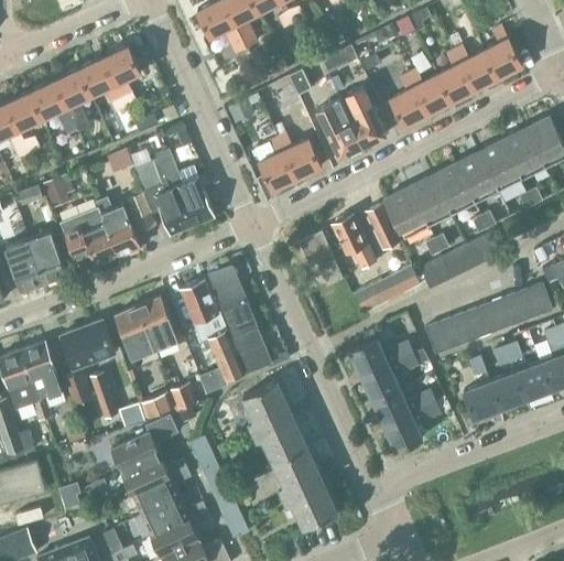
[(247,46),(223,0),(219,0),(198,11),(212,36),(226,30),(237,52),(247,46)]
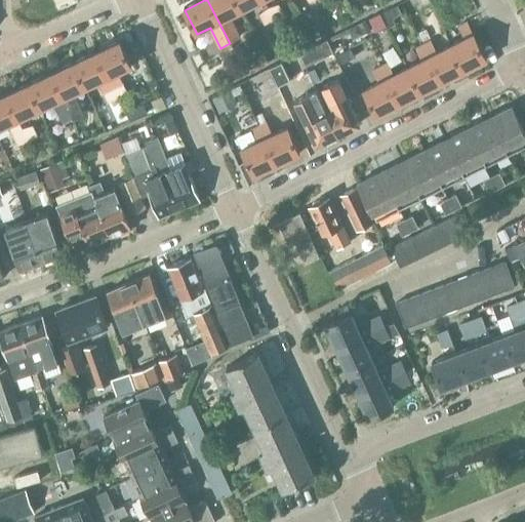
[(242,11),(236,0),(207,0),(230,43),(240,38),(231,17),(242,11)]
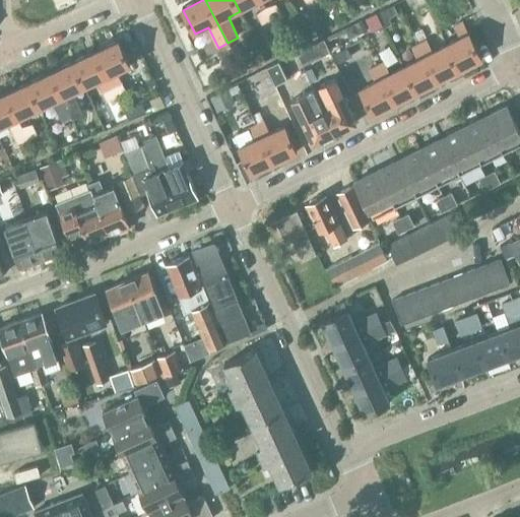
[(234,0),(240,11),(261,0),(234,0)]
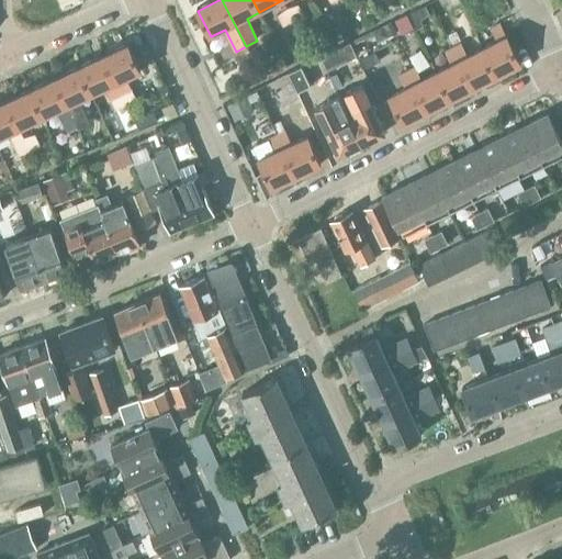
[(287,9),(293,22),(304,18),(299,6),(287,9)]
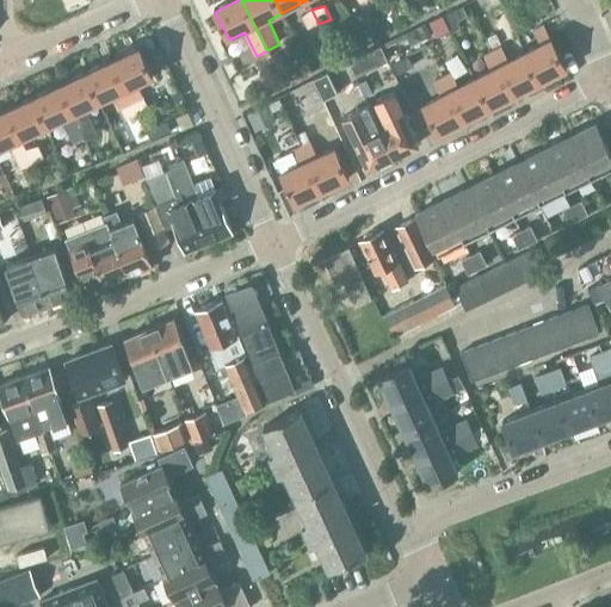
[(312,10),(302,17),(307,29),(319,24),(312,10)]
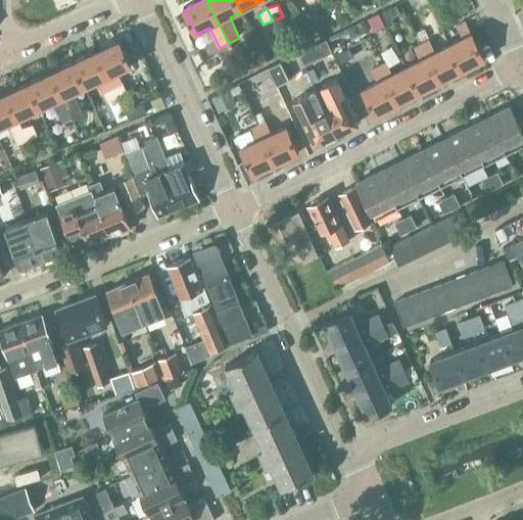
[(379,15),(368,20),(374,34),(386,29),(379,15)]
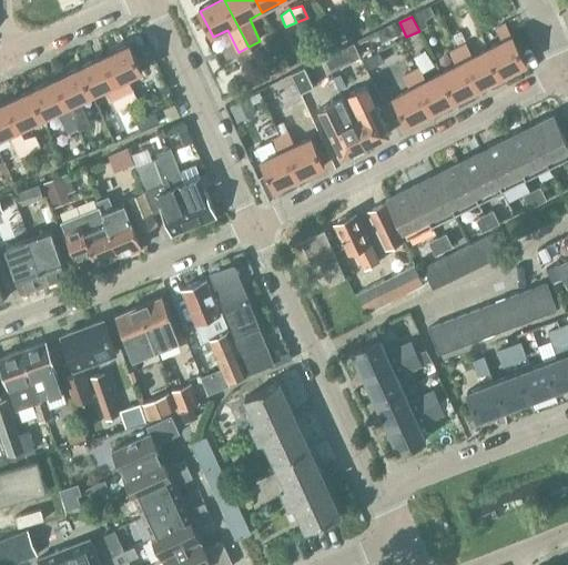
[(396,24),(387,29),(393,39),(393,40),(402,36),(396,24)]
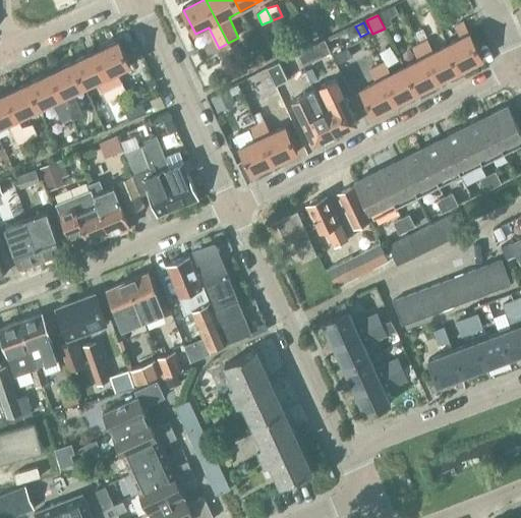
[(447,47),(460,73),(482,61),(463,25),(455,30),(461,40),(447,47)]
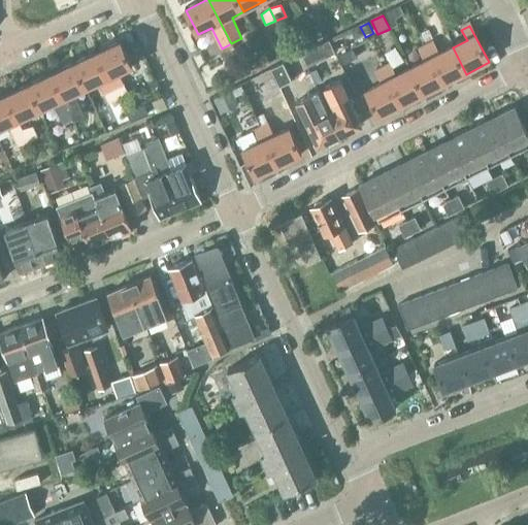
[(360,27),(351,31),(356,41),(365,36),(360,27)]
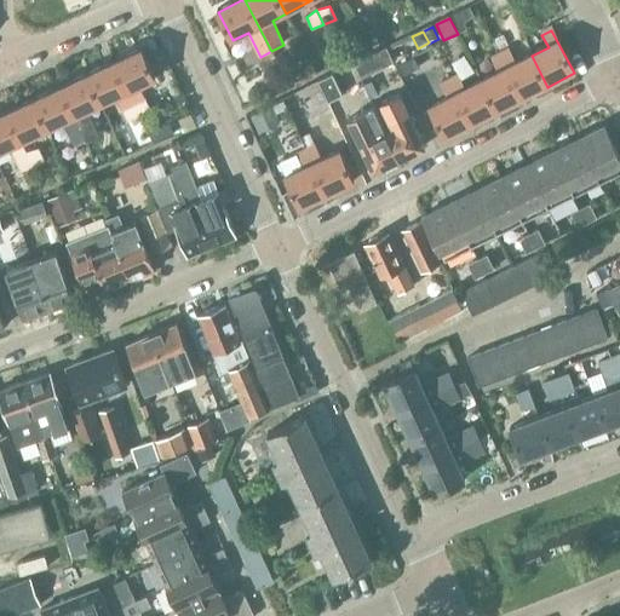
[(503,39),(494,44),(499,55),(509,50),(503,39)]
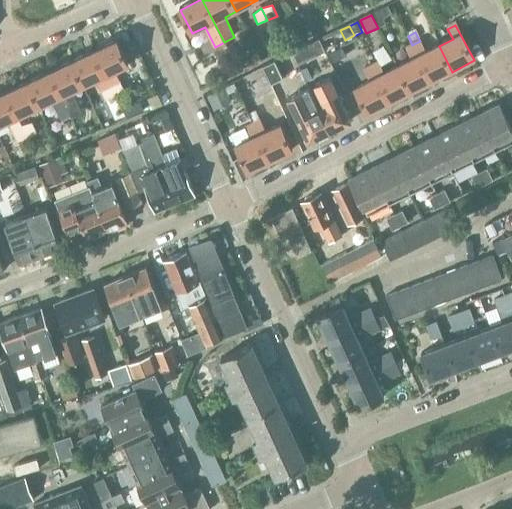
[(117,42),(94,53),(105,76),(128,66),(117,42)]
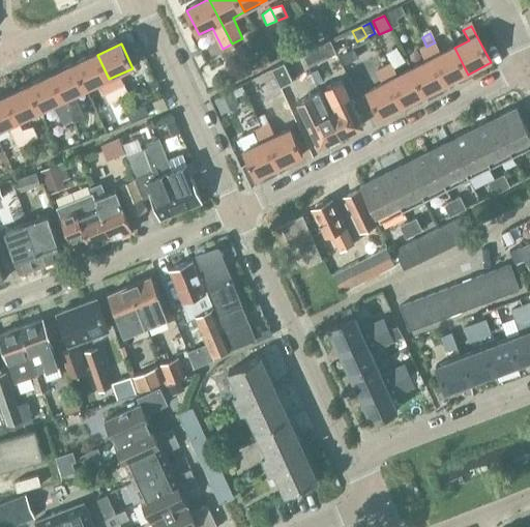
[(427,48),(446,85),(468,75),(454,48),(440,56),(434,45),(427,48)]
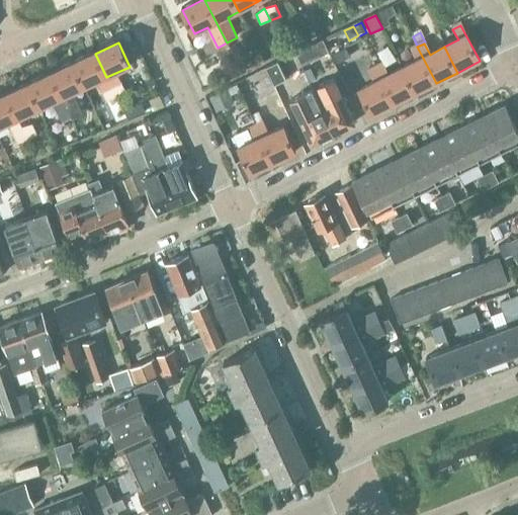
[(402,69),(415,94),(436,83),(417,47),(410,51),(416,61),(402,69)]
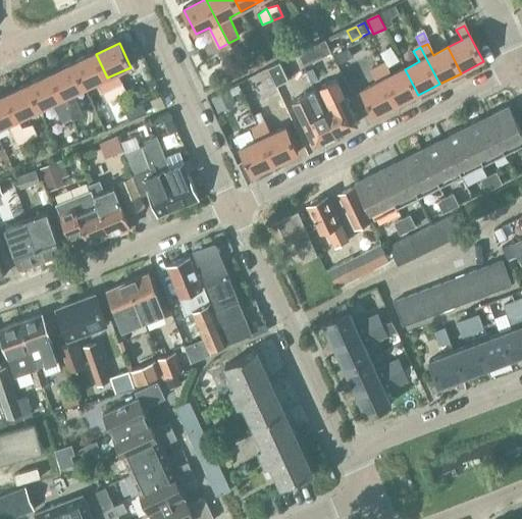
[(307,50),(298,55),(304,66),(313,61),(307,50)]
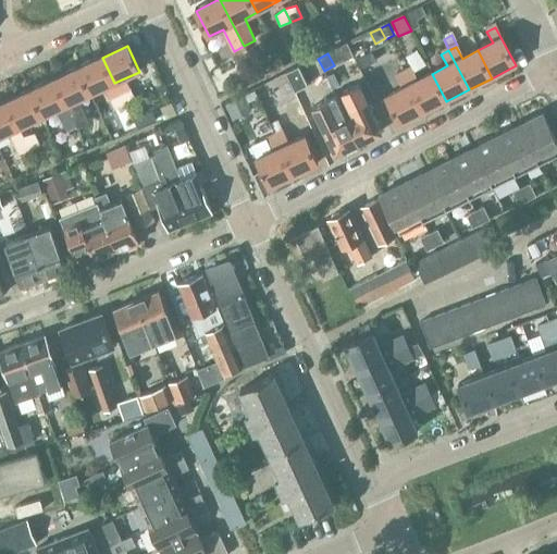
[(102,58),(78,69),(91,95),(114,83),(102,58)]
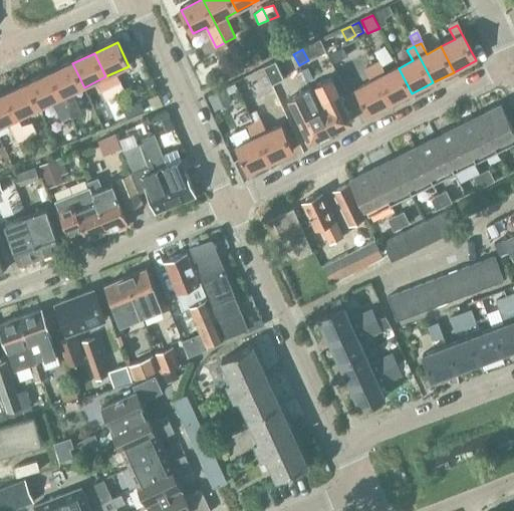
[(335,54),(328,57),(332,64),(338,61),(335,54)]
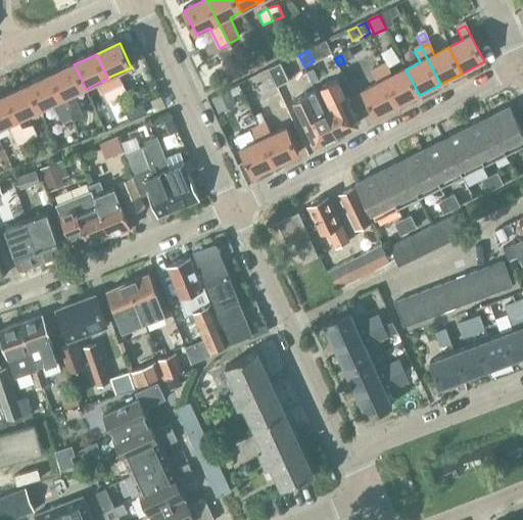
[(74,64),(52,75),(63,99),(67,107),(74,121),(83,115),(78,104),(74,94),(86,89),(74,64)]
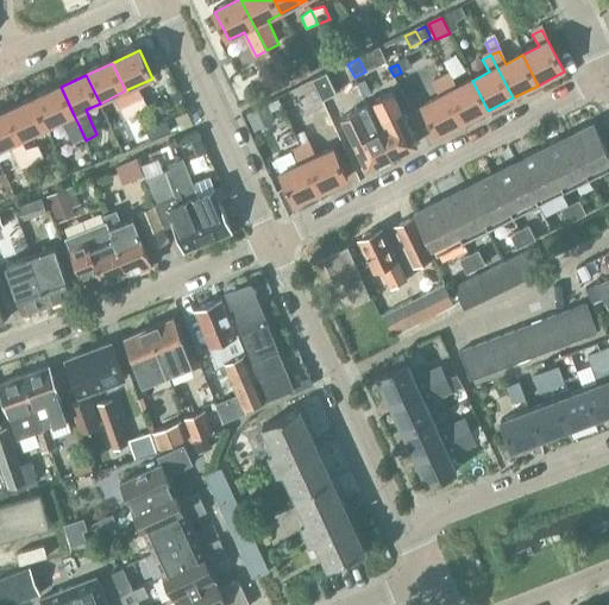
[(322,104),(337,96),(327,75),(313,82),(322,104)]
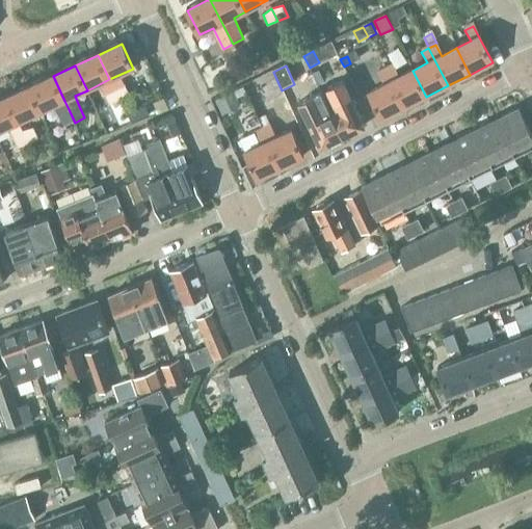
[(386,71),(404,108),(426,97),(413,71),(398,78),(393,67),(386,71)]
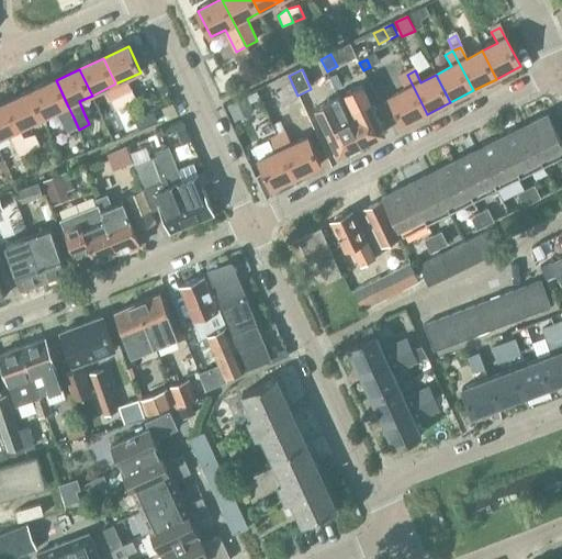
[(427,114),(407,75),(400,79),(405,90),(390,99),(404,126),(427,114)]
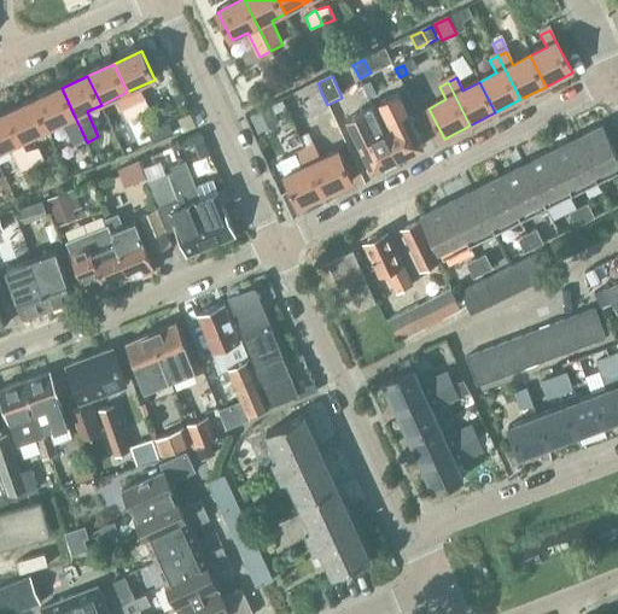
[(62,88),(35,100),(48,129),(75,117),(62,88)]
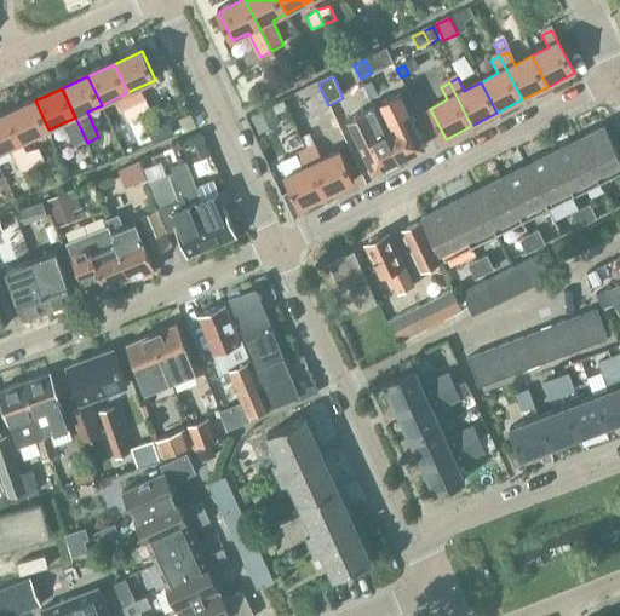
[(388,136),(400,161),(425,149),(399,96),(382,104),(395,132),(388,136)]
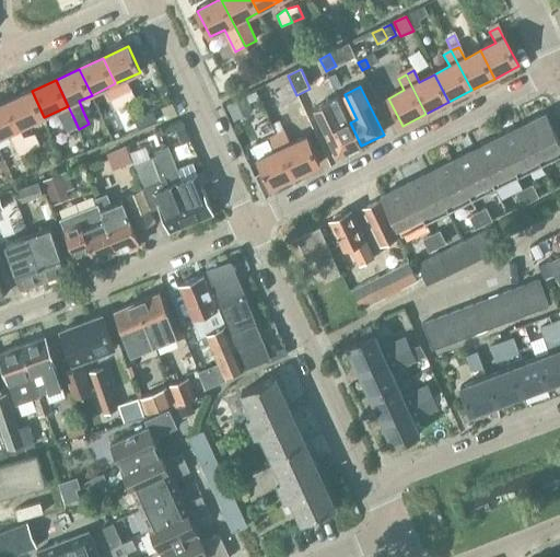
[(120,92),(119,93),(126,106),(127,106),(135,103),(137,102),(131,90),(120,92)]
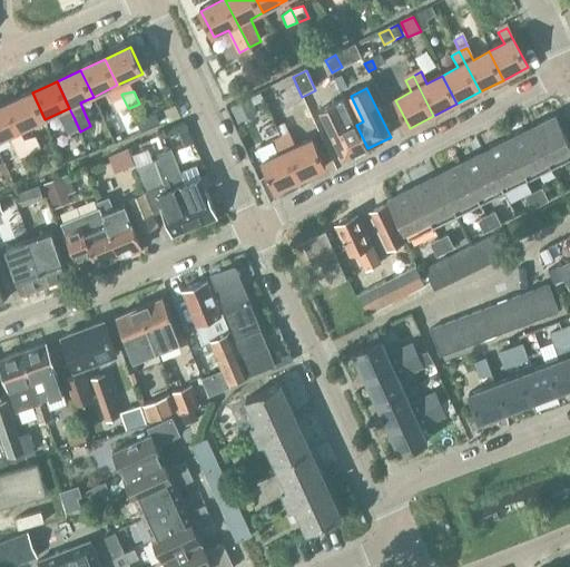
[(32,93),(8,105),(20,132),(45,119),(32,93)]
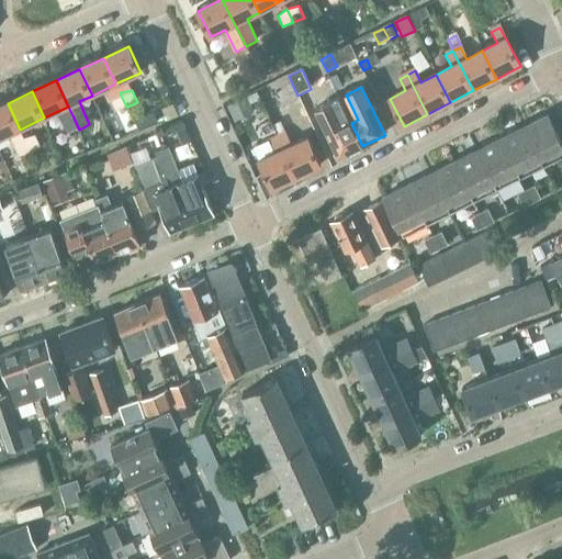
[(120,93),(110,100),(115,112),(126,107),(120,93)]
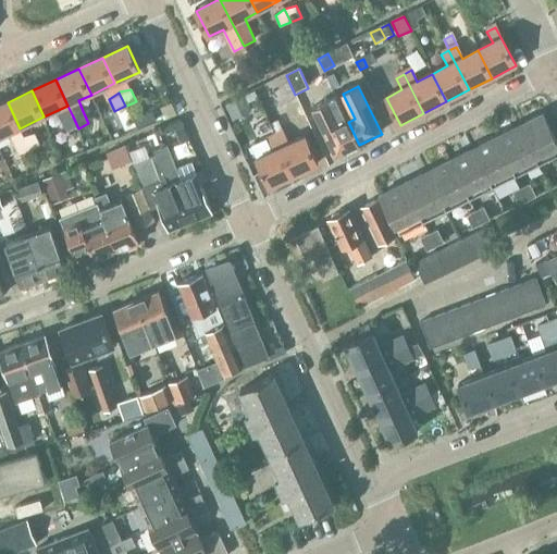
[(245,97),(225,107),(232,119),(250,109),(245,97)]
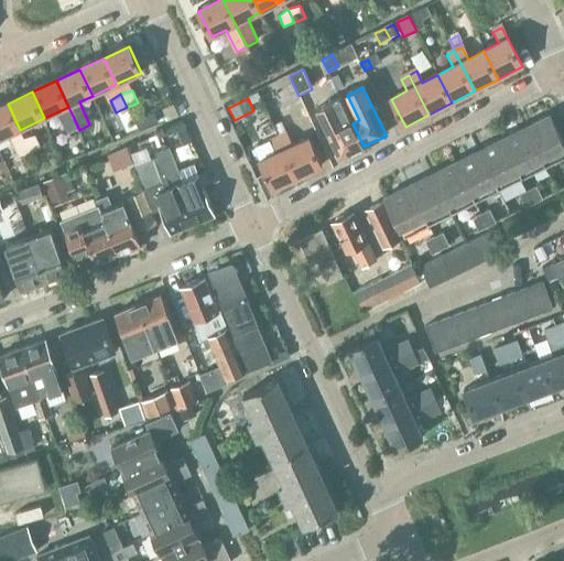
[(339,99),(317,110),(340,158),(364,147),(353,123),(351,123),(339,99)]
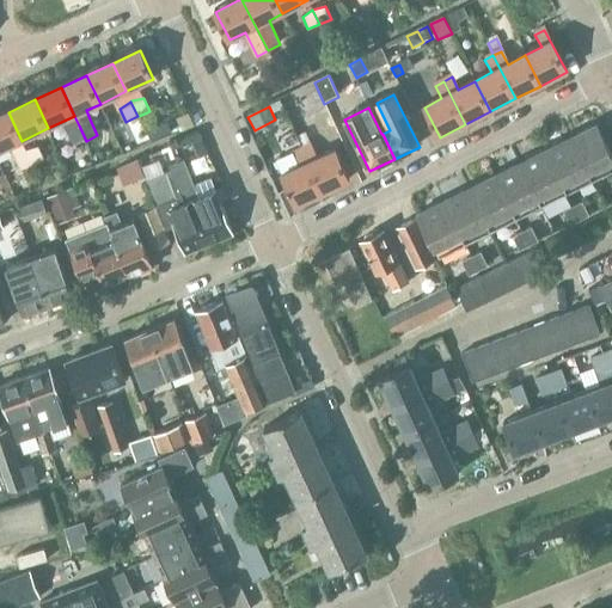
[(8,112),(0,115),(0,151),(11,146),(16,158),(26,151),(22,141),(8,112)]
